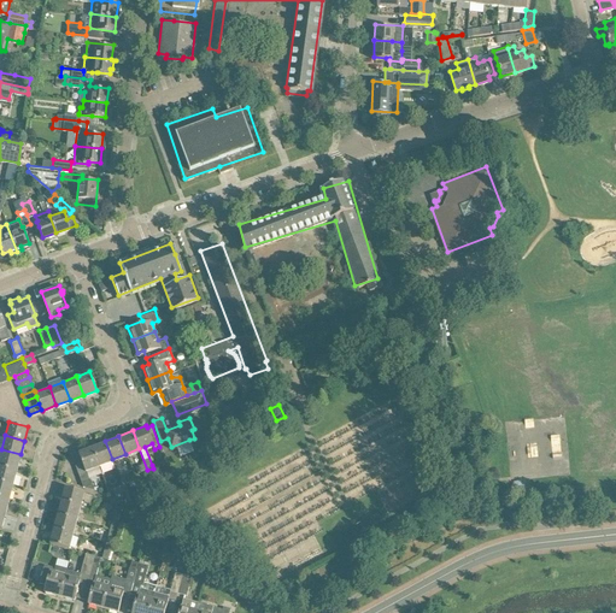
[(105,441),(92,446),(98,464),(112,459),(105,441)]
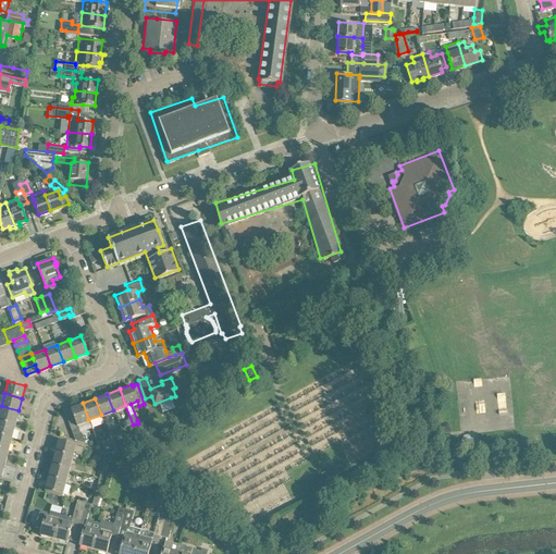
[(68,418),(74,438),(74,439),(85,441),(89,442),(87,436),(83,438),(81,432),(78,431),(76,423),(88,419),(83,403),(70,407),(73,416),(68,418)]
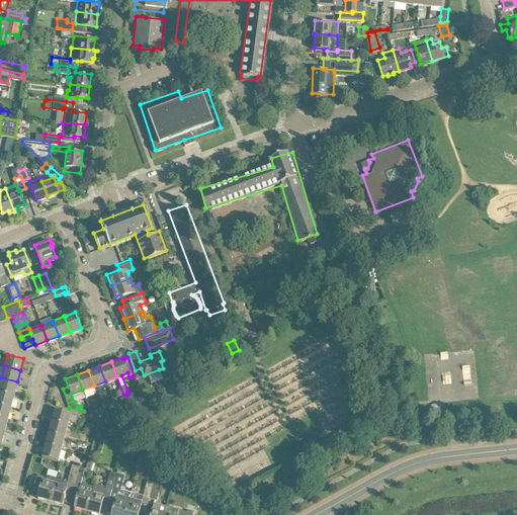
[(123,395),(116,376),(120,388),(113,390),(114,395),(122,393),(123,395)]
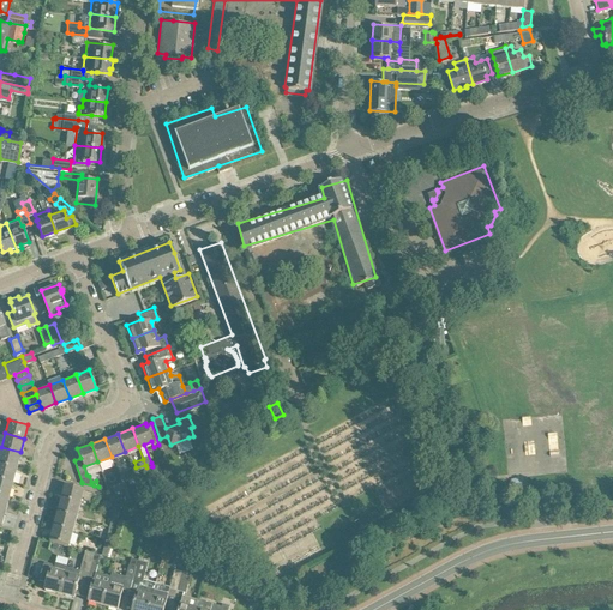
[(0,460),(16,466),(20,452),(1,447),(0,451),(0,460)]
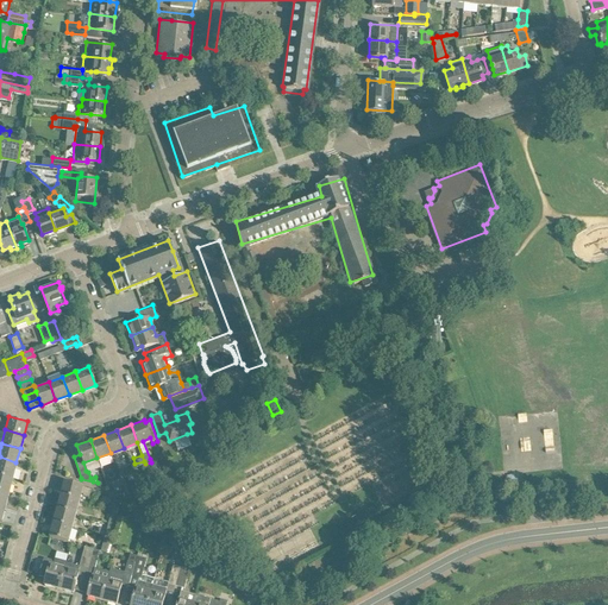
[(0,472),(12,476),(16,462),(0,457),(0,472)]
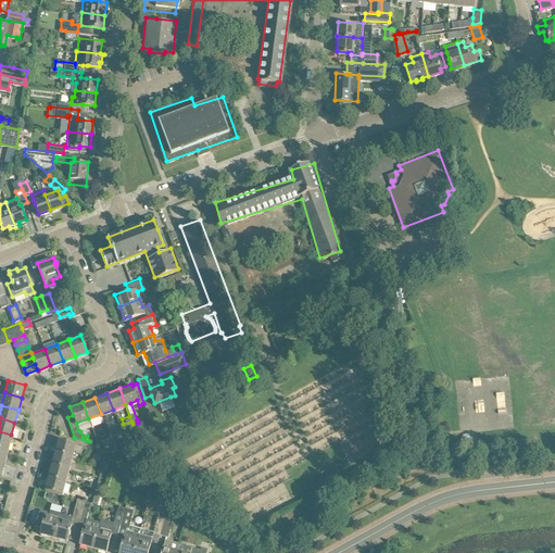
[(0,444),(8,448),(11,435),(0,431),(0,444)]
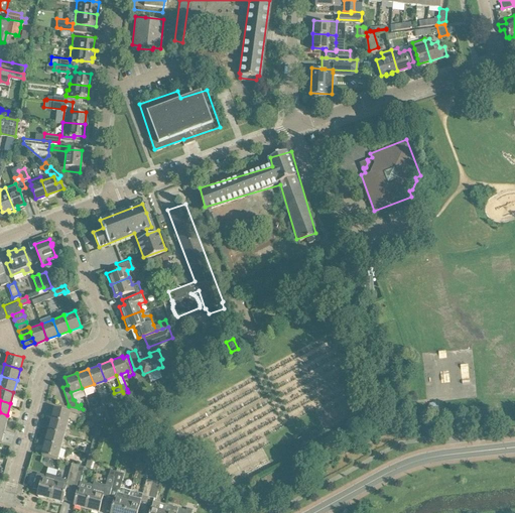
[(70,410),(53,406),(50,417),(67,422),(70,410)]
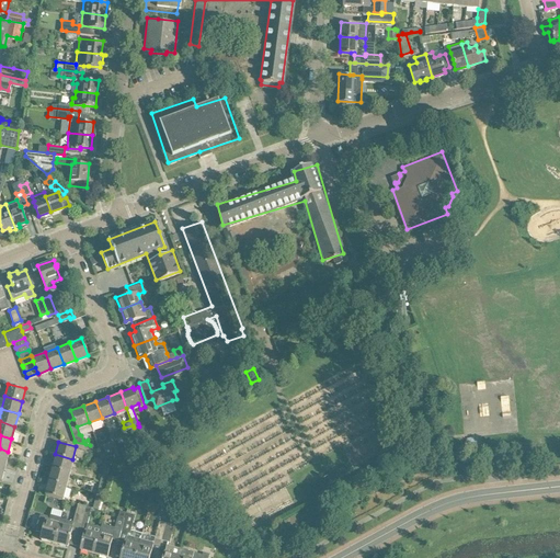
[(55,454),(52,467),(69,471),(72,459),(55,454)]
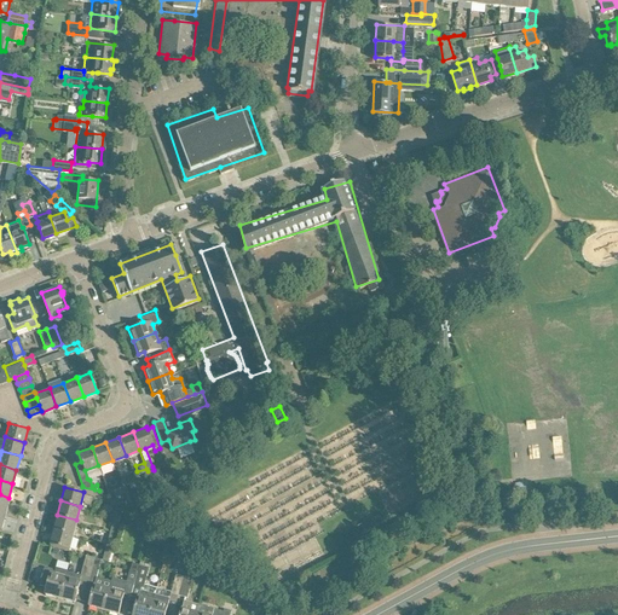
[(139,511),(137,520),(146,522),(149,514),(139,511)]
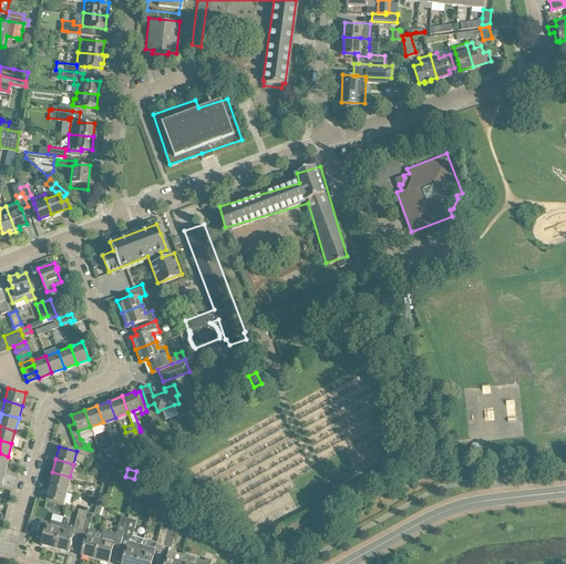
[(52,472),(49,485),(67,490),(70,477),(52,472)]
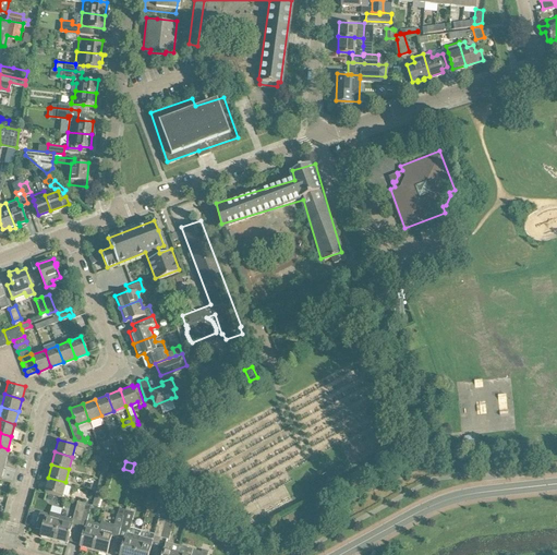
[(104,479),(107,466),(101,465),(98,477),(104,479)]
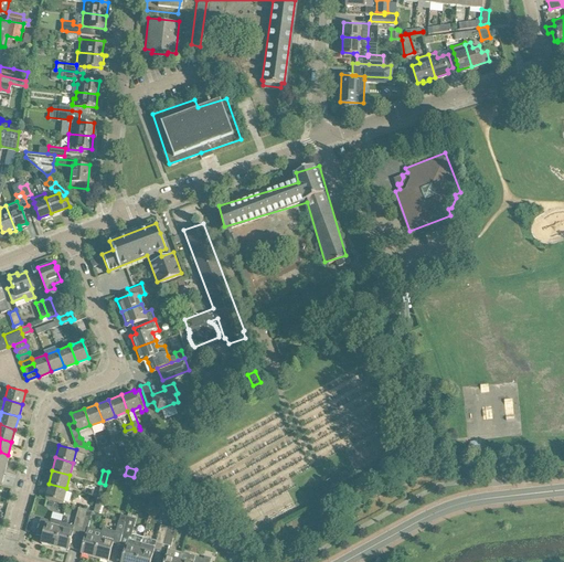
[(102,498),(105,485),(99,483),(96,496),(102,498)]
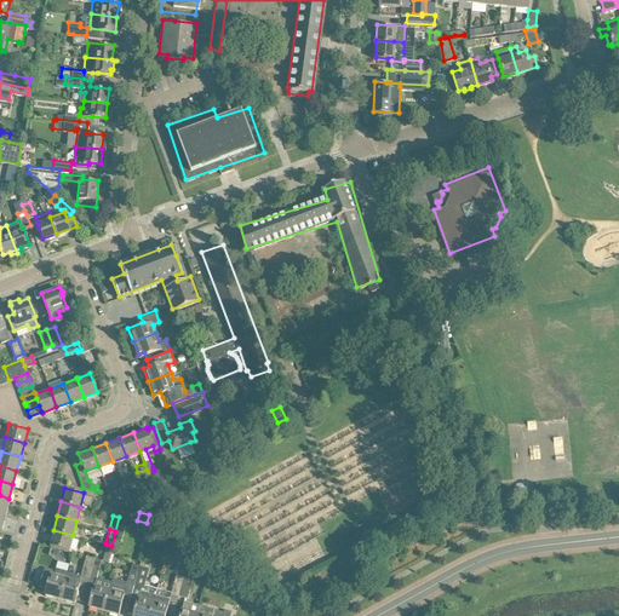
[(50,545),(61,547),(69,550),(73,535),(53,530),(50,545)]
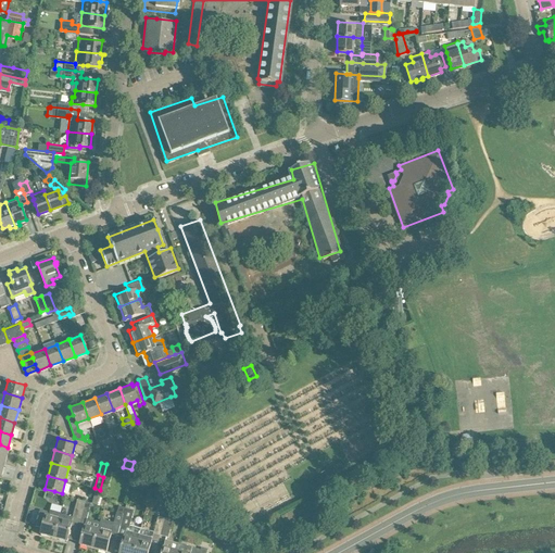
[(281,480),(247,499),(254,513),(289,494),(281,480)]
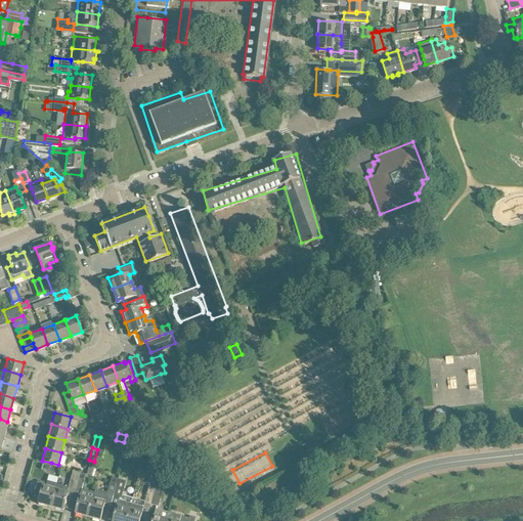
[(89,460),(86,472),(91,473),(94,462),(89,460)]
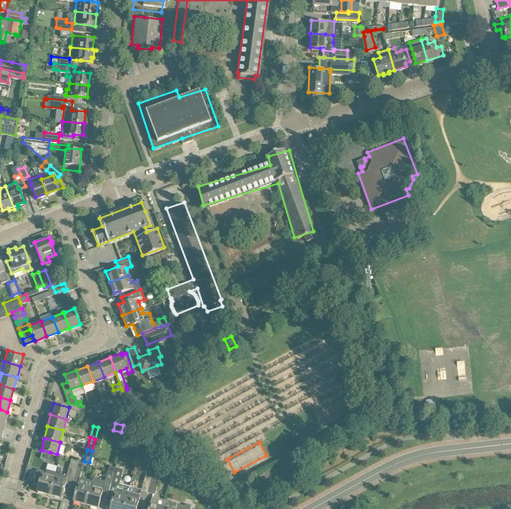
[(70,464),(67,473),(73,474),(77,459),(71,457),(70,464)]
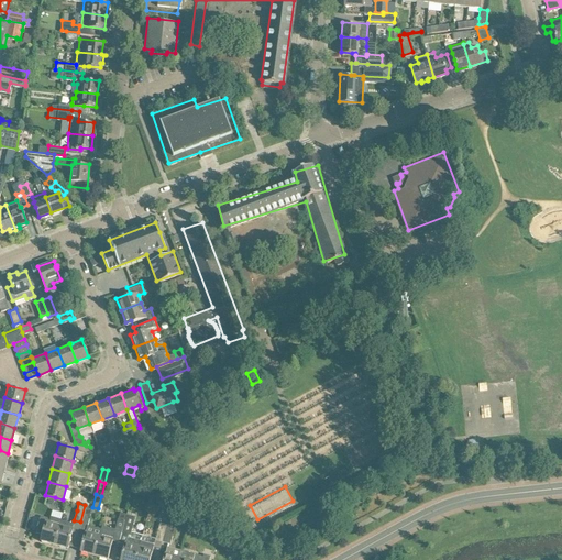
[(91,507),(85,505),(80,522),(78,528),(85,530),(91,507)]
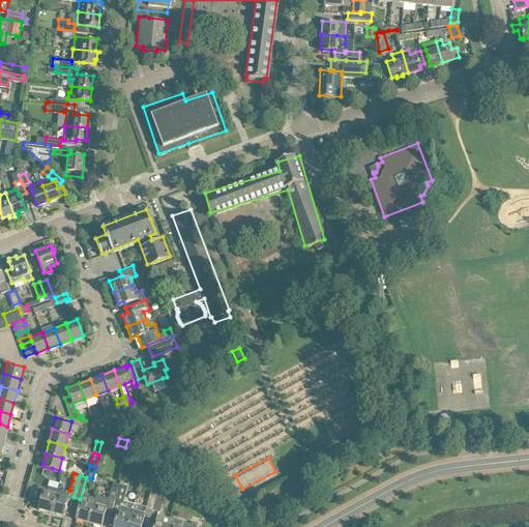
[(117,509),(115,518),(112,526),(125,526),(131,506),(119,503),(120,501),(122,501),(127,484),(118,481),(116,488),(114,497),(111,507),(117,509)]
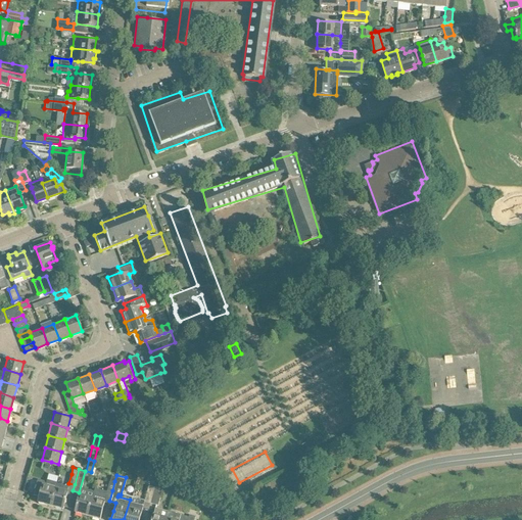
[(50,504),(54,487),(55,482),(54,486),(46,484),(47,480),(37,477),(33,493),(39,494),(37,501),(50,504)]
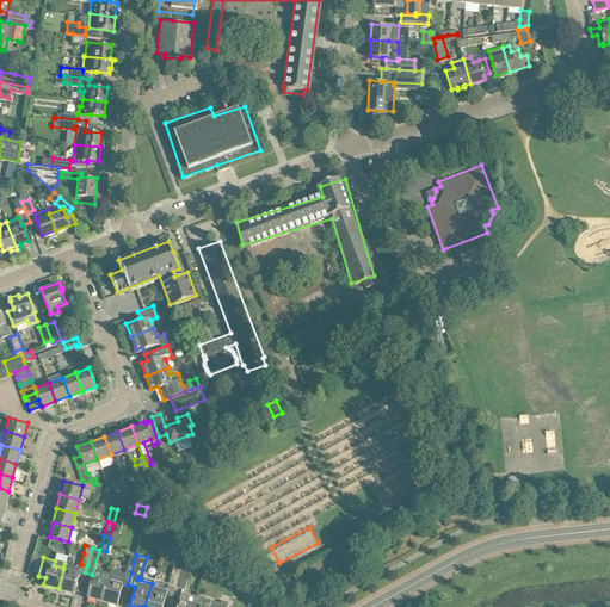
[(73,592),(80,567),(65,563),(63,569),(59,588),(73,592)]
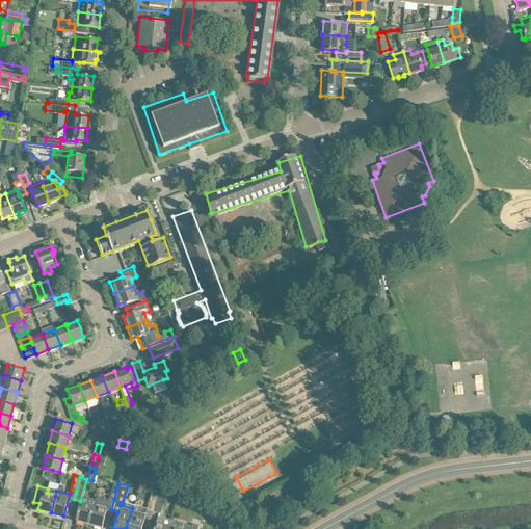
[(157,494),(152,493),(151,492),(145,508),(153,509),(156,496),(157,494)]
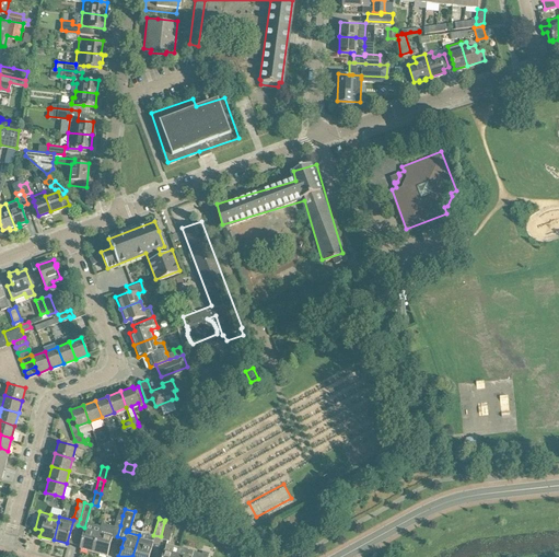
[(101,520),(97,531),(93,550),(106,554),(112,535),(117,536),(120,525),(101,520)]
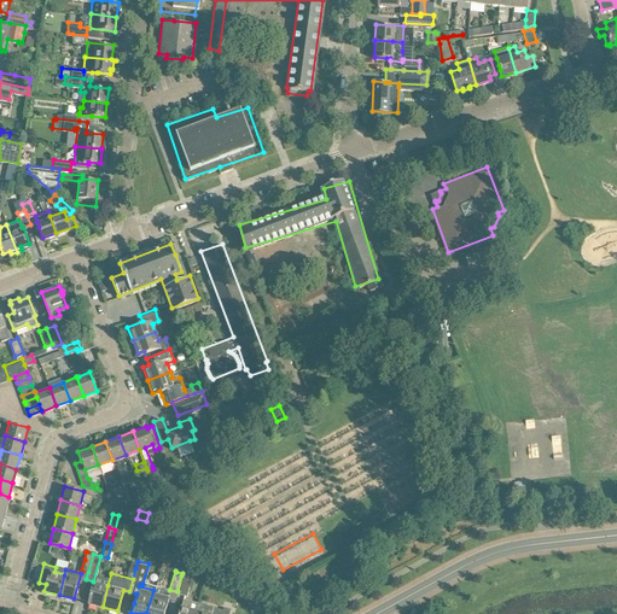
[(182,573),(181,576),(178,591),(186,594),(190,582),(187,574),(182,573)]
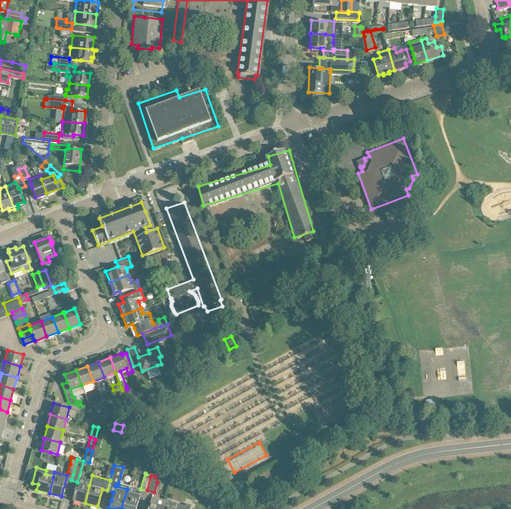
[(71,480),(68,495),(73,497),(73,500),(85,503),(89,485),(77,482),(71,480)]
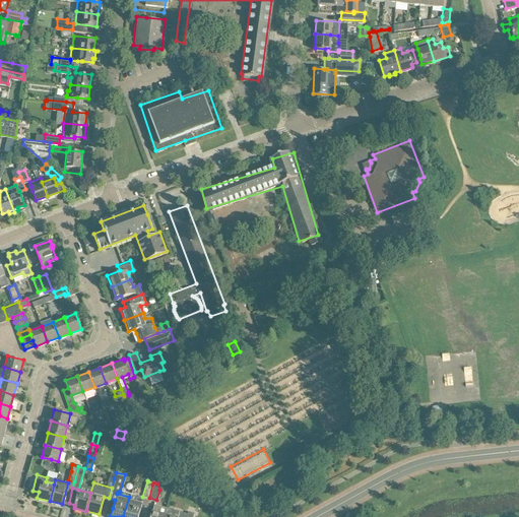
[(137,516),(141,501),(129,497),(123,516),(137,516)]
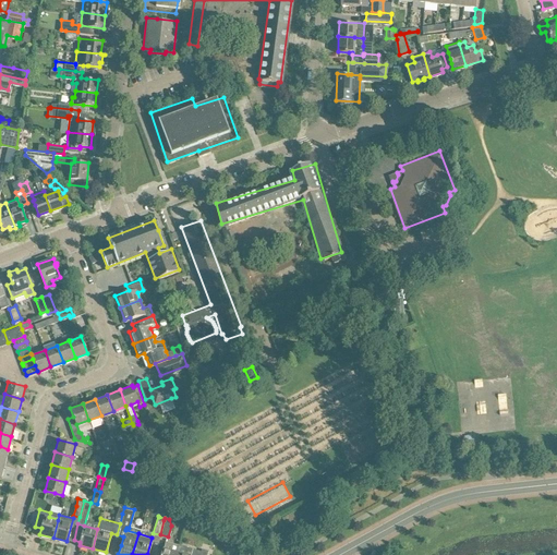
[(174,554),(179,543),(165,540),(160,554),(174,554)]
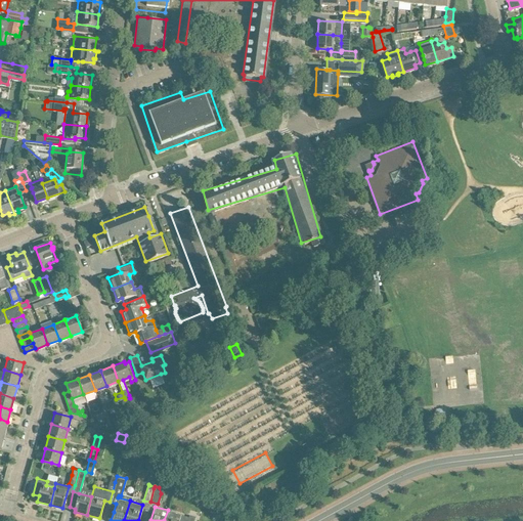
[(168,510),(164,520),(192,520),(193,520),(187,518),(188,515),(168,510)]
